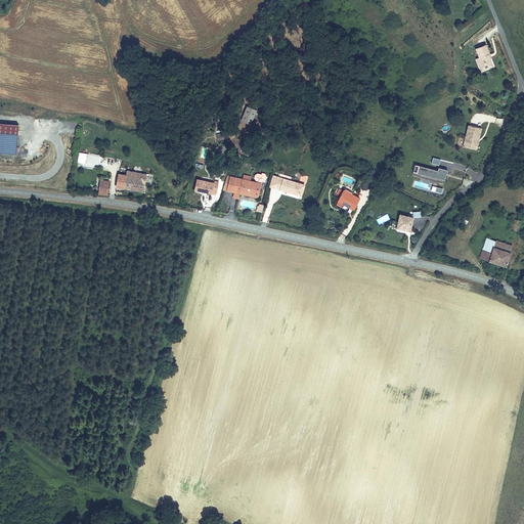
[(478,56),(477,57),(480,66),(479,69),(491,63),(487,53),(489,52),(484,43),(474,47),(478,56)]
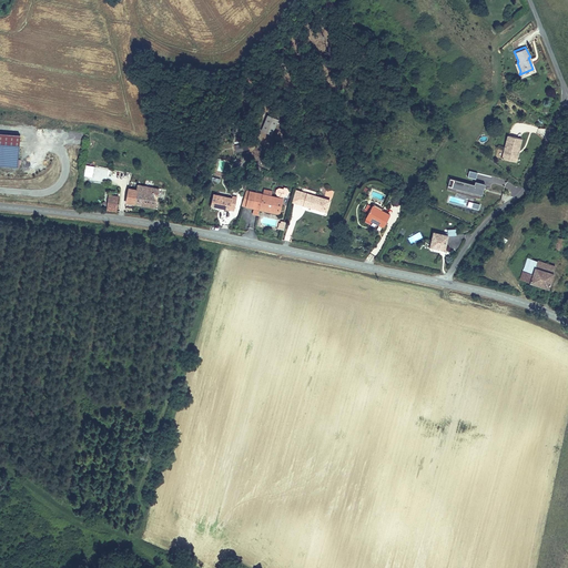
[(260,129),(272,133),(279,115),(266,111),(260,129)]
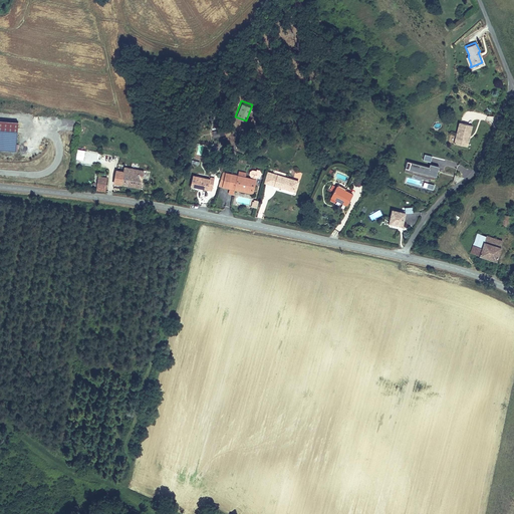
[(0,150),(16,151),(17,118),(0,117),(0,150)]
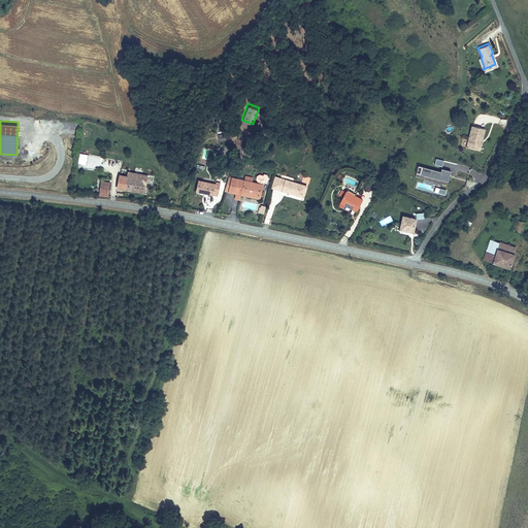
[(469,149),(479,152),(481,141),(485,142),(488,130),(477,126),(469,149)]
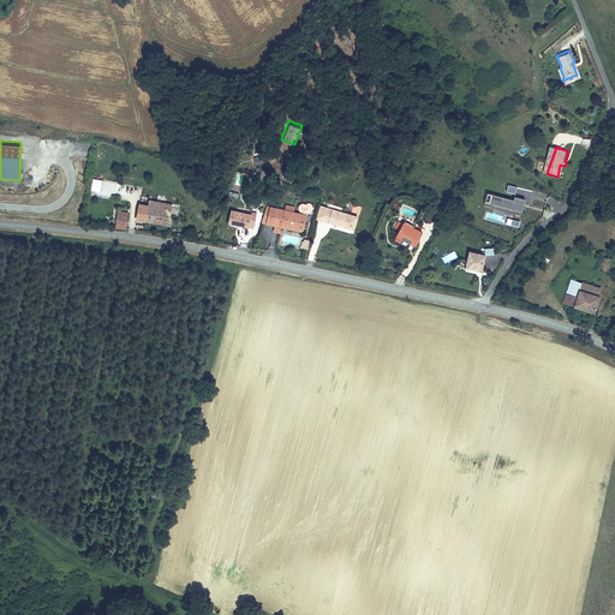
[(251,163),(263,163),(263,153),(251,153),(251,163)]
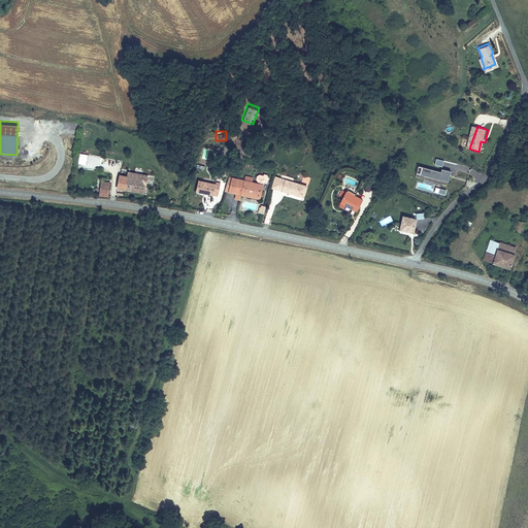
[(434,163),(442,166),(443,160),(436,157),(434,163)]
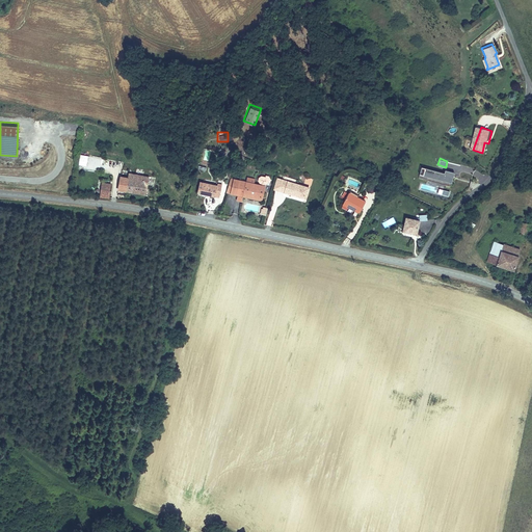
[(446,174),(423,166),(421,175),(431,178),(433,171),(447,176),(445,182),(452,185),(456,174),(447,170),(446,174)]
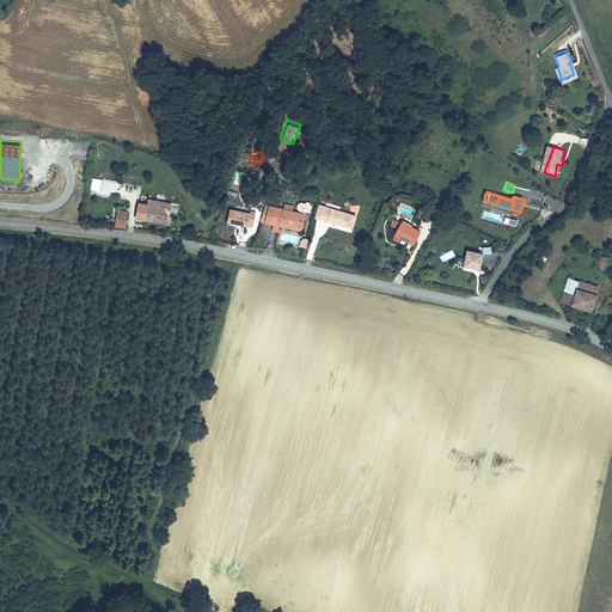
[(208,196),(195,193),(190,202),(206,207),(208,196)]
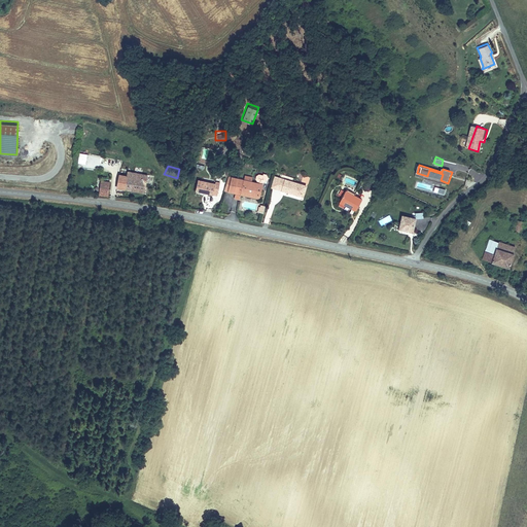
[(429,170),(427,176),(441,180),(443,174),(429,170)]
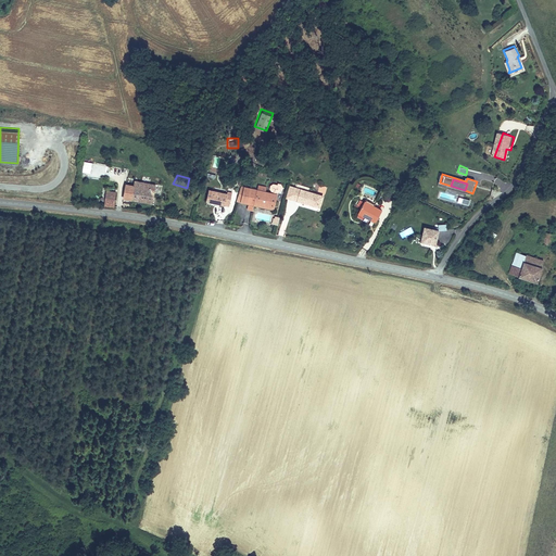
[(270,181),(269,189),(281,190),(282,182),(270,181)]
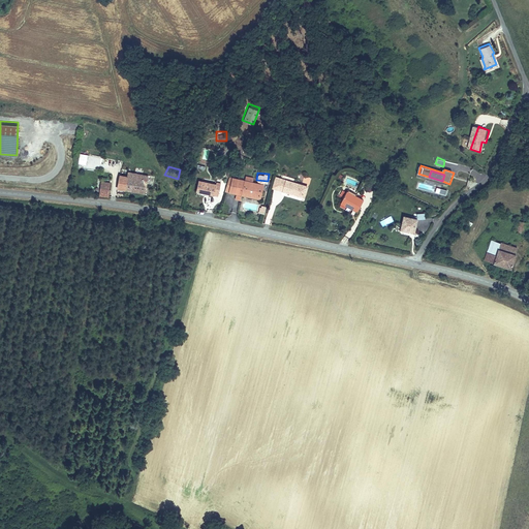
[(146,193),(148,179),(127,177),(120,176),(118,189),(146,193)]
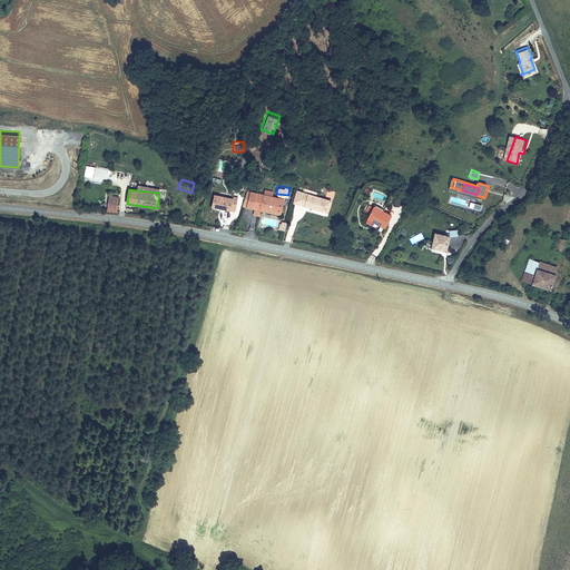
[(258,194),(247,192),(244,207),(255,209),(256,203),(258,194)]
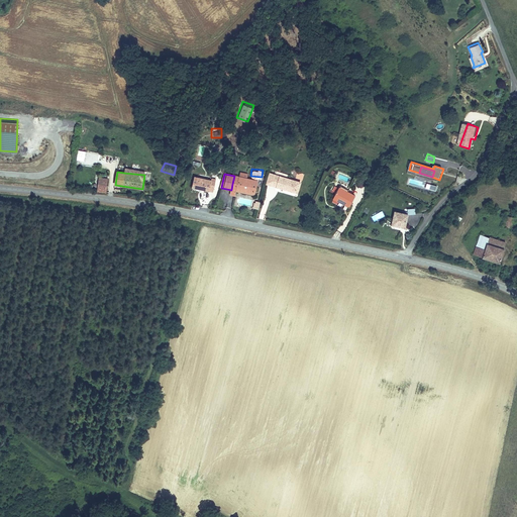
[(295,194),(299,183),(282,178),(270,175),(267,185),(278,189),(295,194)]
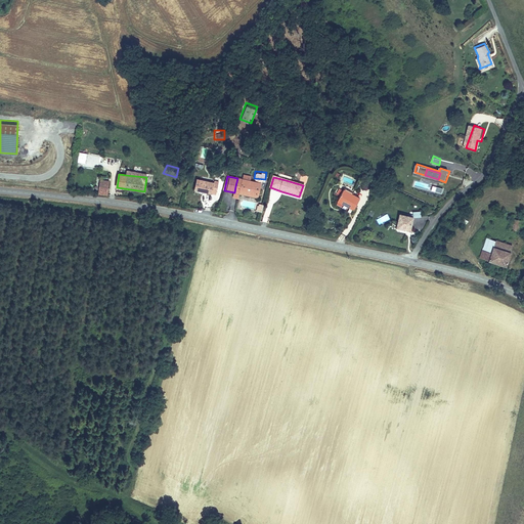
[(259,198),(259,193),(261,183),(237,178),(235,186),(234,192),(236,193),(239,193),(259,198)]
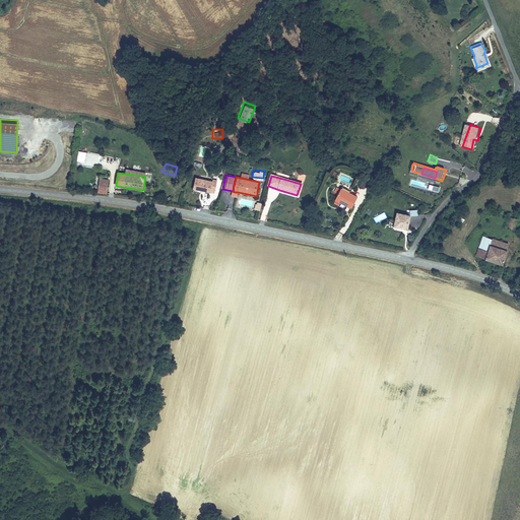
[(214,192),(216,180),(213,180),(212,182),(196,178),(194,188),(214,192)]
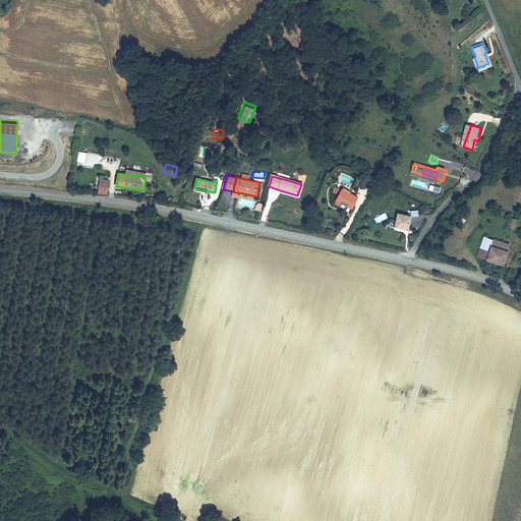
[(108,186),(99,185),(98,193),(107,194),(108,186)]
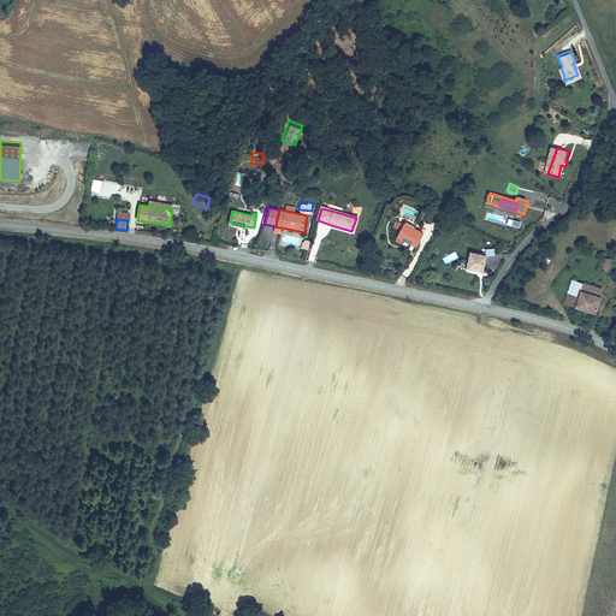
[(416,247),(424,234),(406,224),(400,235),(406,238),(404,241),(416,247)]
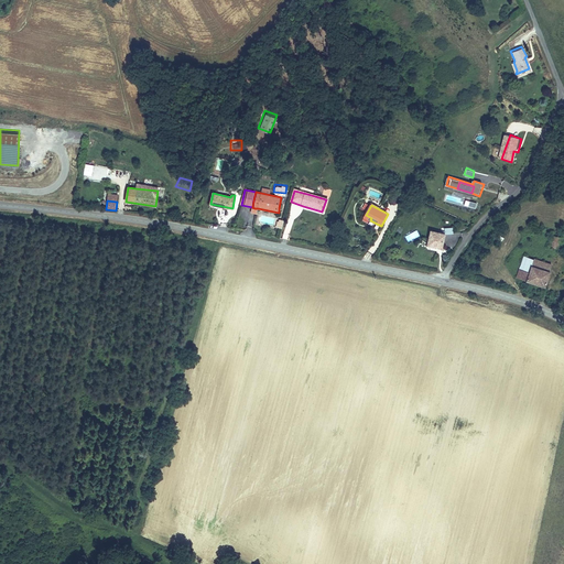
[(408,241),(420,236),(416,229),(404,236),(408,241)]
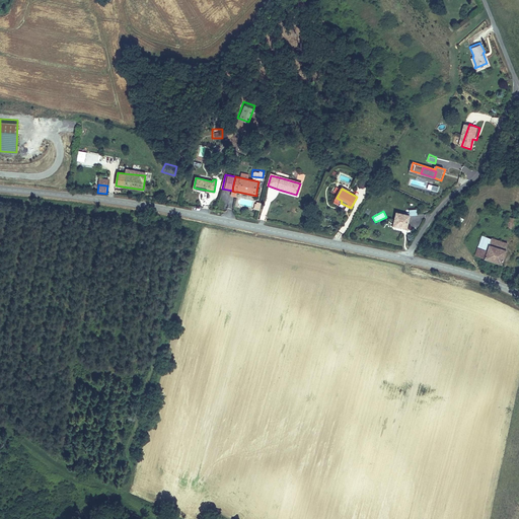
[(398,228),(405,229),(409,216),(397,213),(394,223),(399,225),(398,228)]
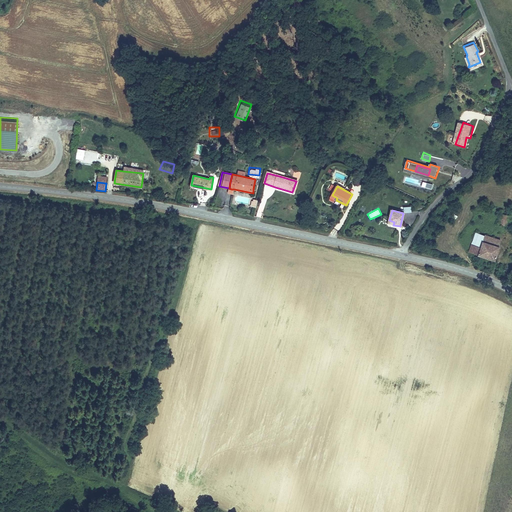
[(494,223),(503,226),(506,216),(497,213),(494,223)]
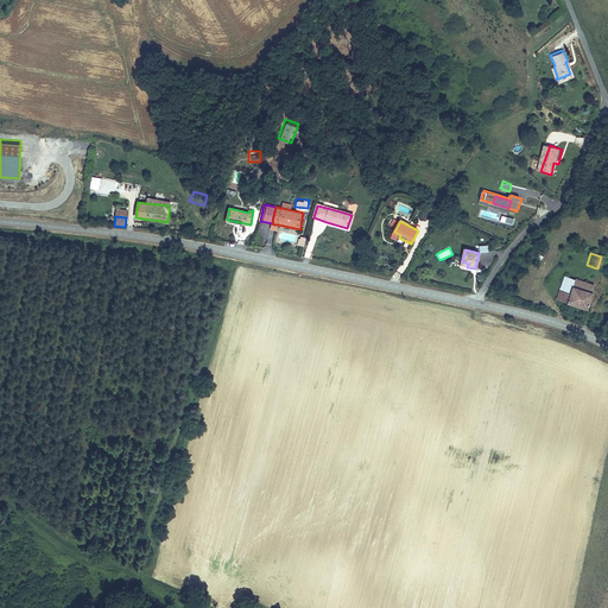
[(564,277),(561,292),(570,295),(574,280),(564,277)]
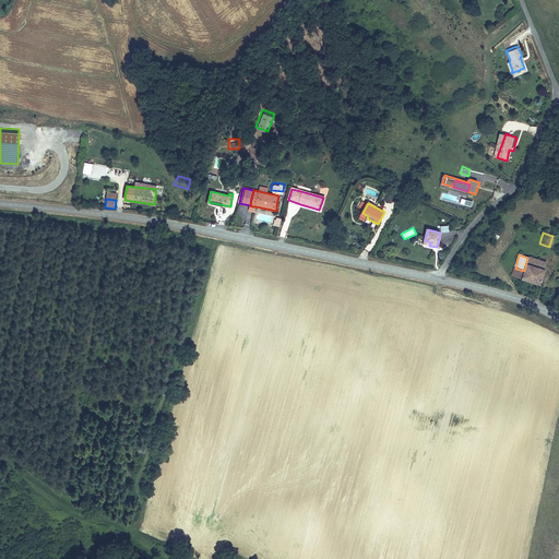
[(532,265),(544,270),(546,260),(534,256),(533,258),(532,265)]
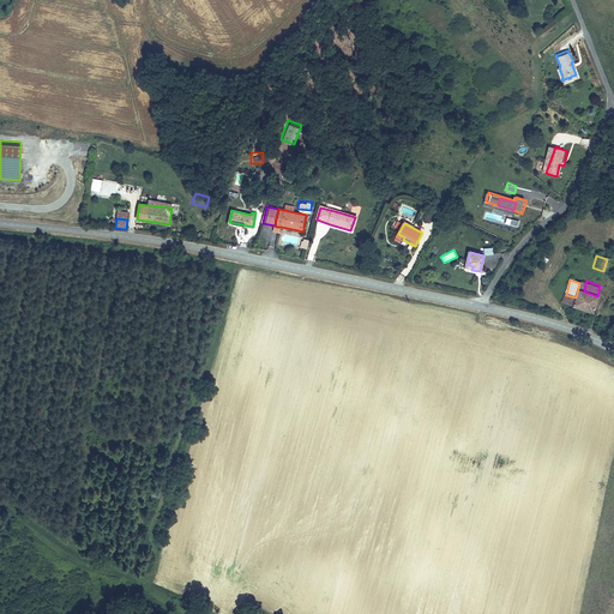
[(593,312),(597,296),(584,292),(585,283),(579,283),(576,298),(566,295),(564,294),(561,304),(593,312)]
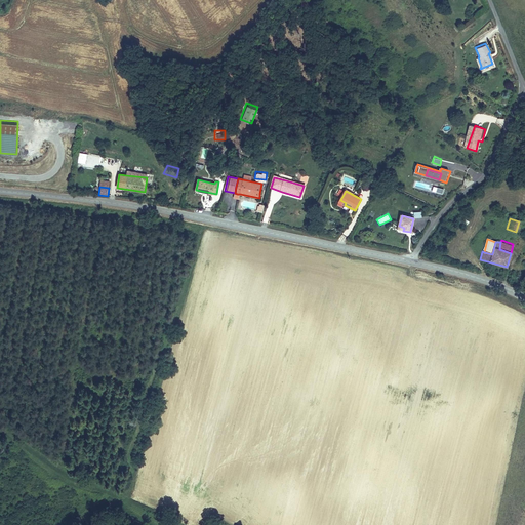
All buildings are outlined.
